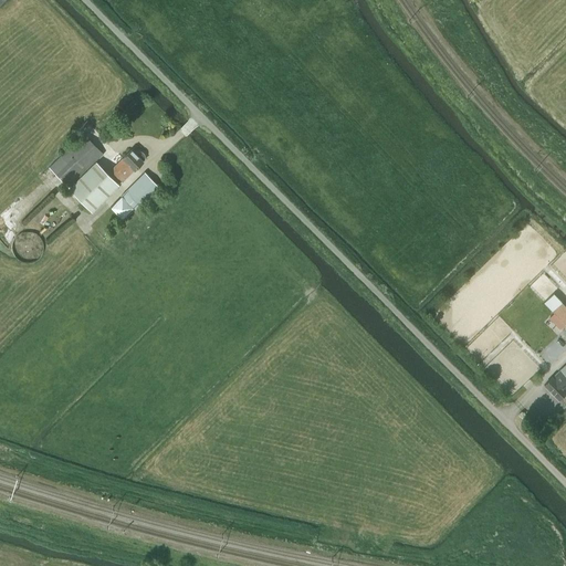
[(69,187),(96,160),(103,154),(83,133),(48,166),(69,187)]
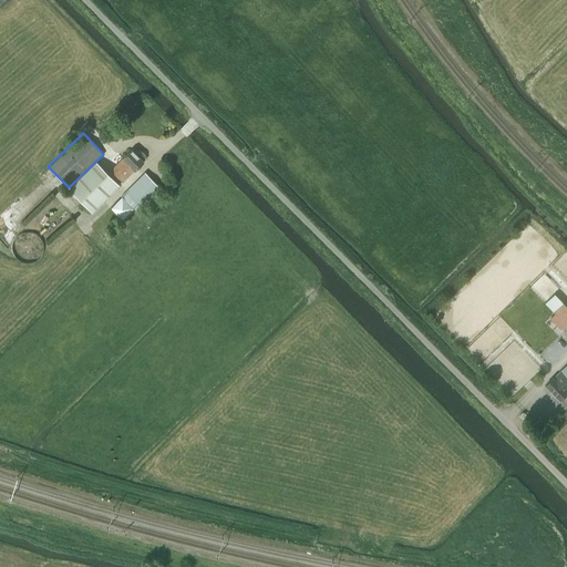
[(137,152),(136,153),(132,148),(111,169),(123,182),(144,161),(143,161),(145,160),(145,156),(145,154),(143,152),(141,151),(137,152)]
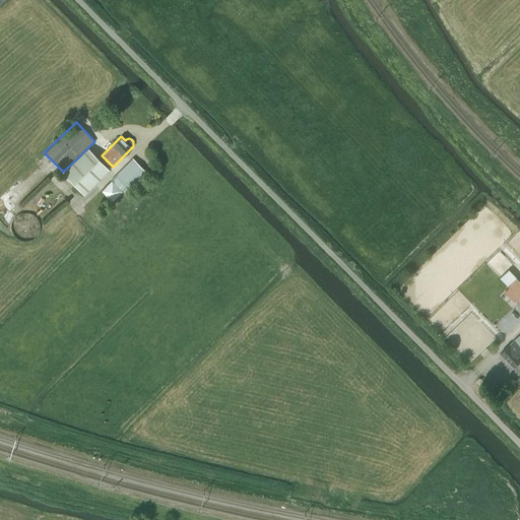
[(63,172),(85,194),(111,170),(88,147),(63,172)]
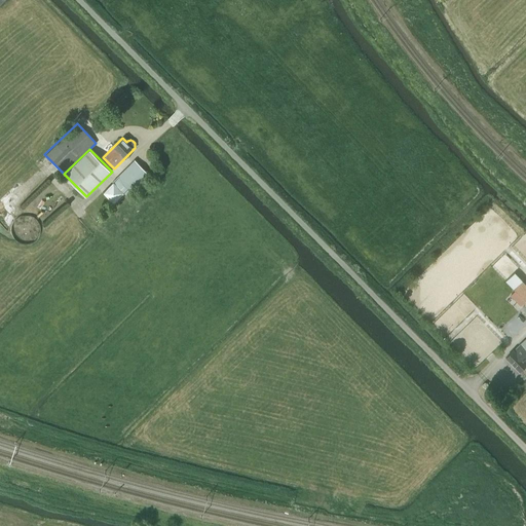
[(116,178),(112,181),(124,193),(127,196),(132,193),(149,175),(134,159),(116,178)]
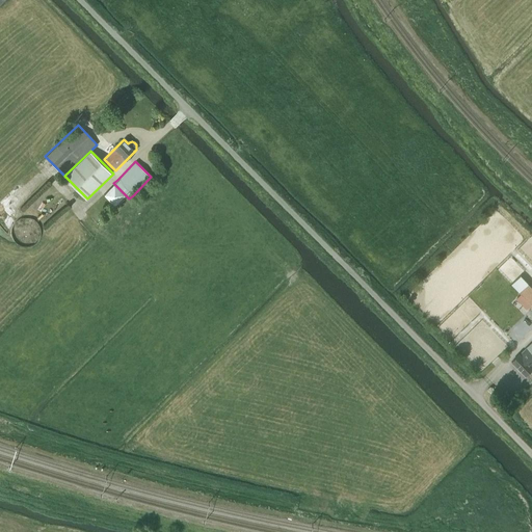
[(38,235),(40,233),(40,231),(38,228),(37,225),(35,222),(33,220),(31,219),(26,218),(24,218),(21,219),(19,220),(16,221),(14,223),(12,227),(11,230),(10,232),(10,235),(11,238),(12,240),(15,242),(16,243),(19,245),(21,246),(24,246),(26,246),(29,246),(32,245),(34,243),(36,240),(38,238),(38,235)]
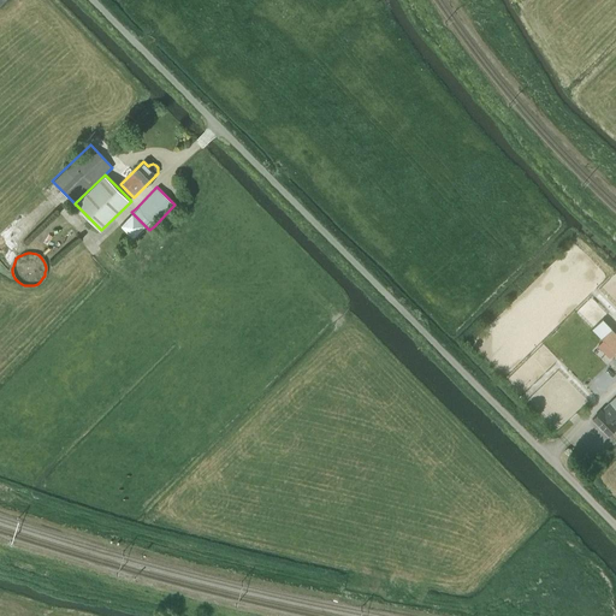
[(615,354),(615,353),(615,332),(603,319),(592,329),(615,354)]
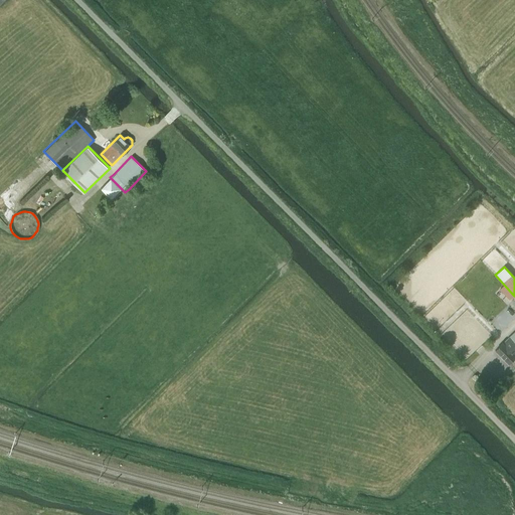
[(514,329),(495,350),(507,363),(514,355),(514,354),(514,329)]
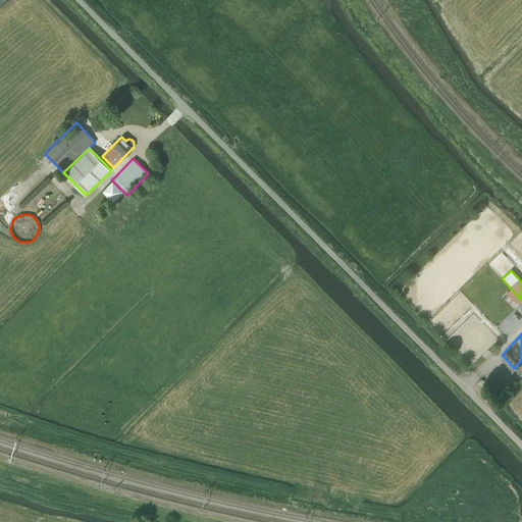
All buildings are outlined.
